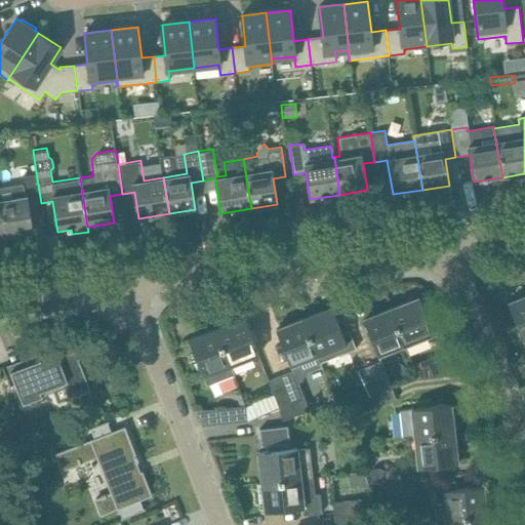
[(41,203),(38,184),(36,172),(21,174),(23,185),(0,188),(0,196),(0,198),(6,236),(33,232),(29,205),(41,203)]
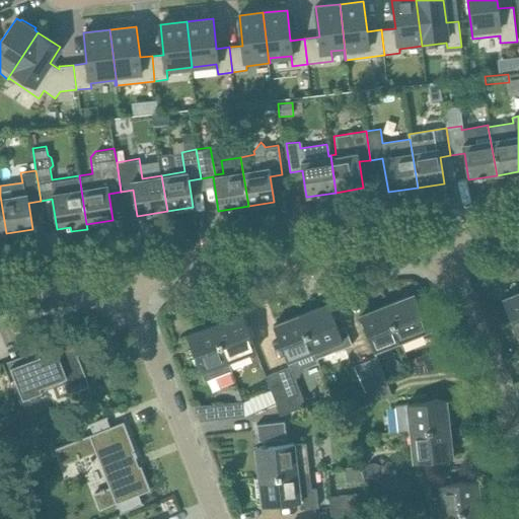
[(518,292),(503,299),(518,341),(518,292)]
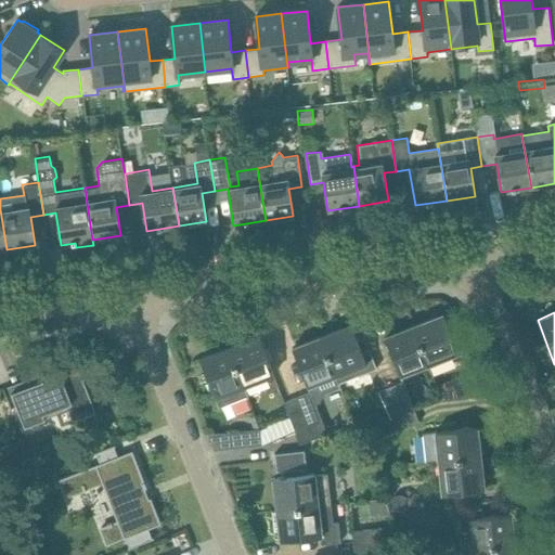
[(412,326),(428,364),(459,352),(443,314),(412,326)]
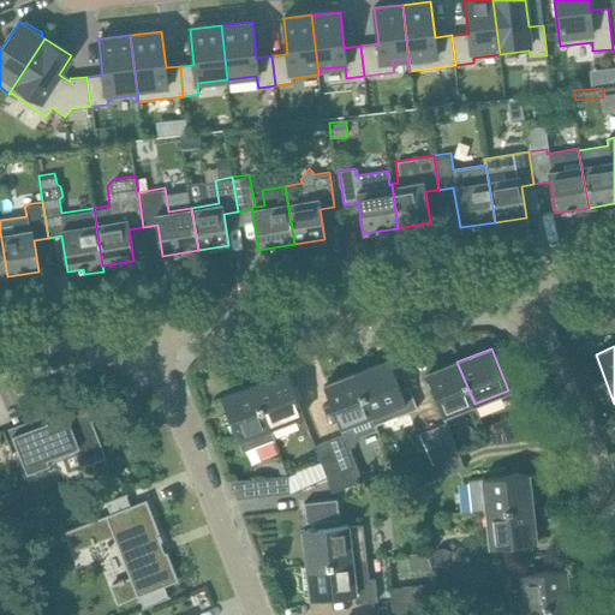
[(389,360),(356,374),(371,416),(405,402),(389,360)]
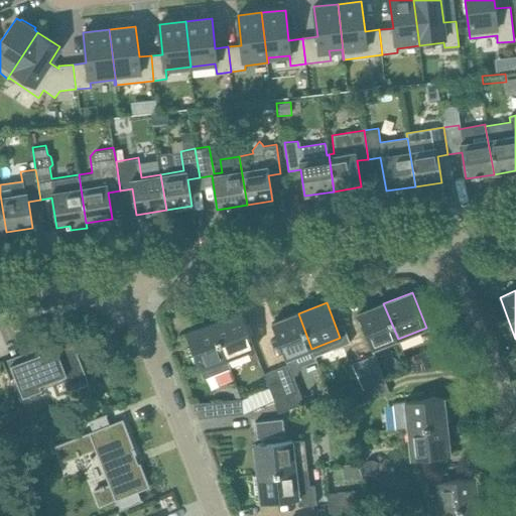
[(398,339),(383,303),(358,313),(371,349),(398,339)]
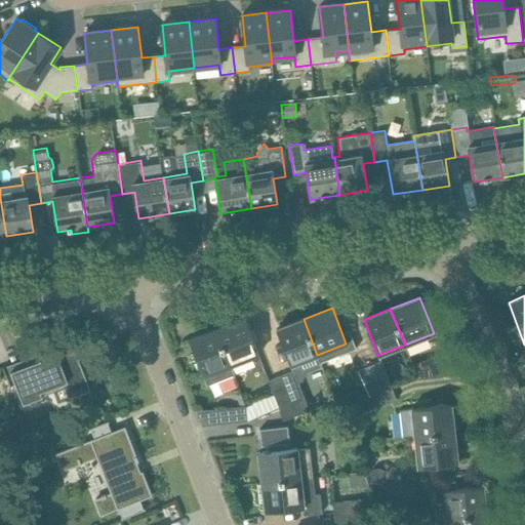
[(244,318),(215,329),(230,365),(258,354),(244,318)]
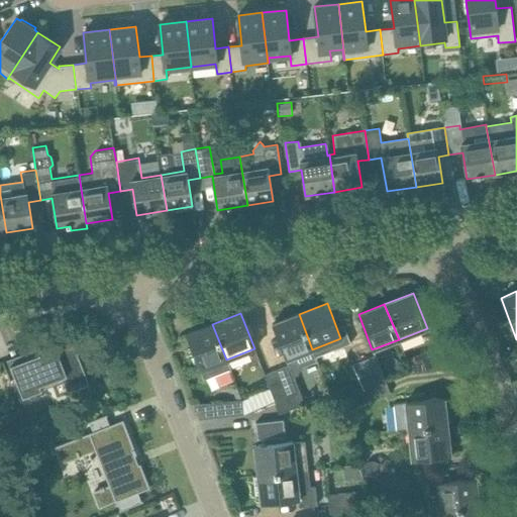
[(317,360),(312,349),(299,314),(272,324),(288,366),(277,370),(287,396),(299,391),(293,376),(297,374),(300,367),(317,360)]
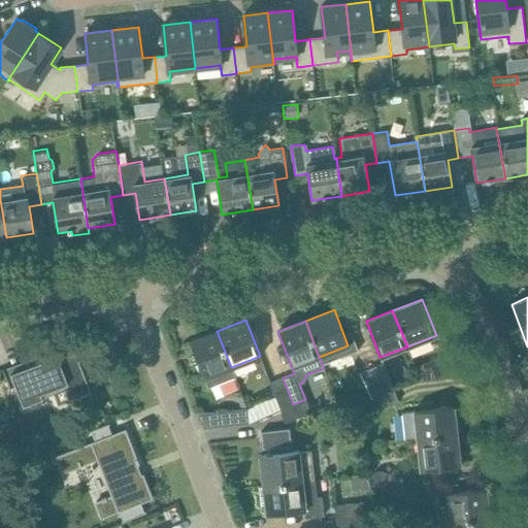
[(198,375),(202,373),(206,385),(233,374),(231,367),(217,331),(190,341),(199,364),(195,365),(198,375)]
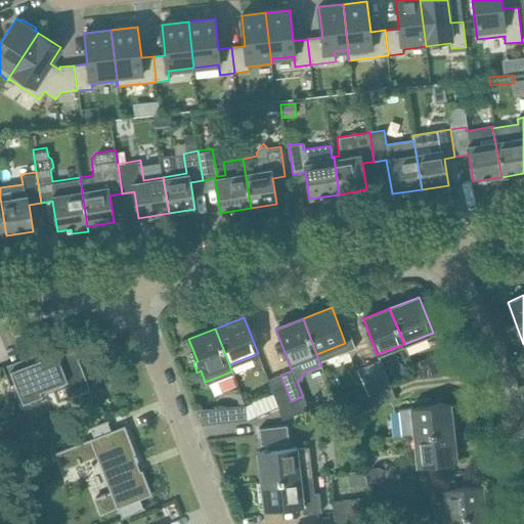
[(40,359),(10,370),(23,403),(42,396),(40,391),(67,381),(73,397),(90,390),(72,342),(71,342),(72,345),(56,351),(55,348),(41,353),(39,355),(39,357),(40,359)]
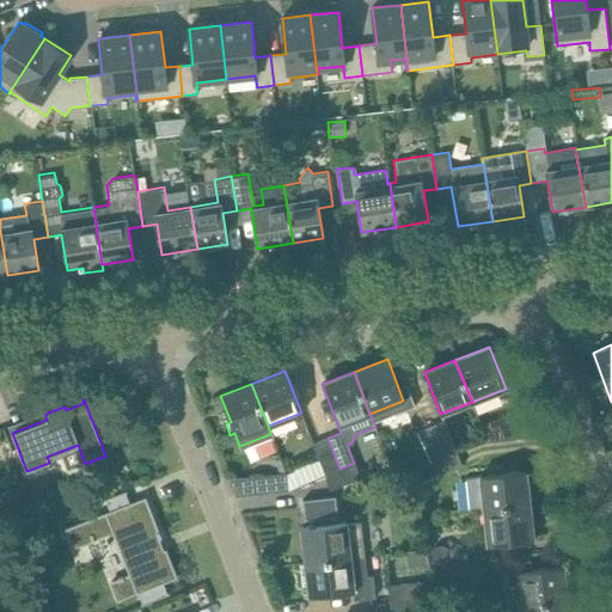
[(442,457),(457,452),(445,421),(429,426),(442,457)]
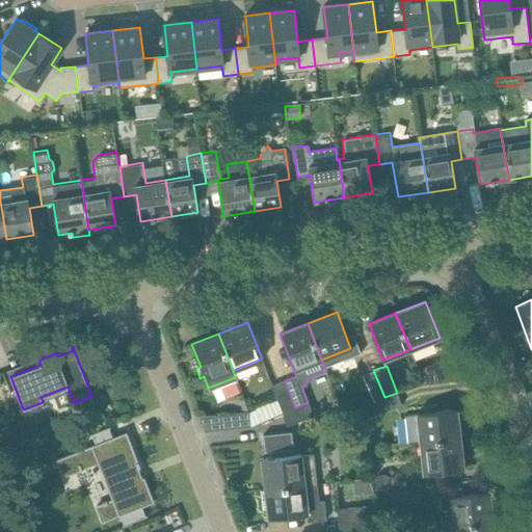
[(418,369),(420,384),(449,381),(447,366),(418,369)]
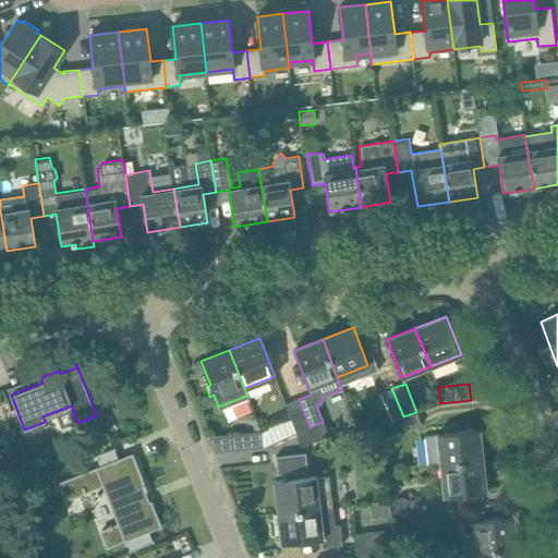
[(378,393),(389,422),(403,416),(391,388),(378,393)]
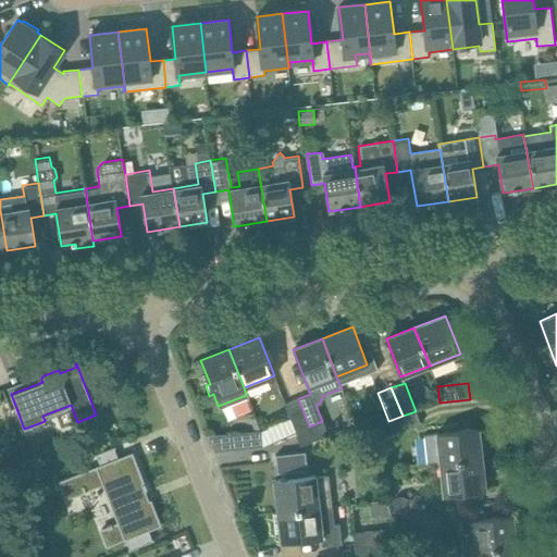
[(284,404),(295,432),(309,426),(298,398),(284,404)]
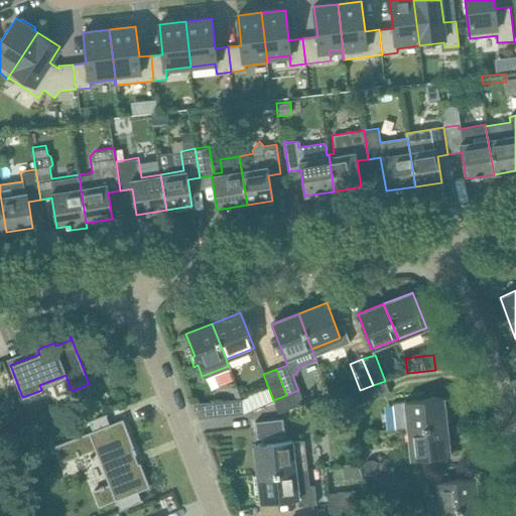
[(385,381),(373,385),(360,390),(365,404),(390,394),(385,381)]
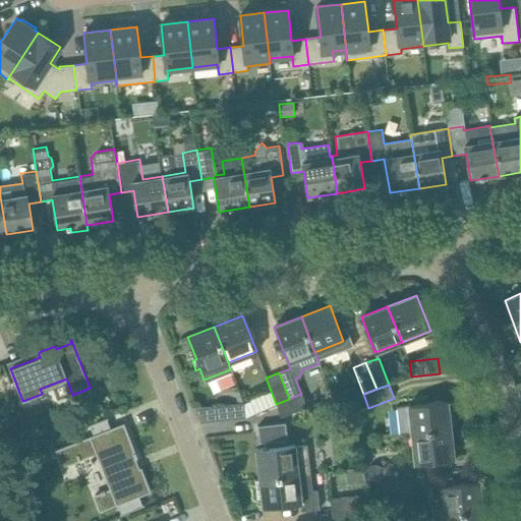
[(289,399),(276,404),(281,416),(306,406),(301,394),(289,399)]
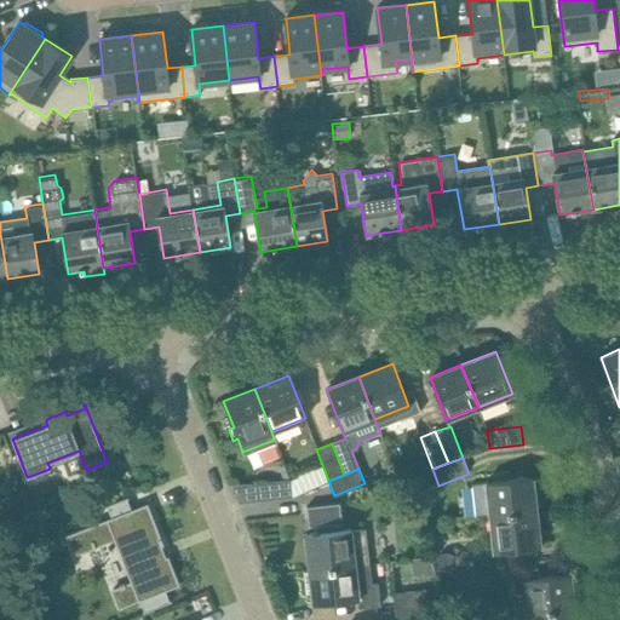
[(489,515),(535,510),(532,477),(486,482),(471,484),(475,516),(489,515)]
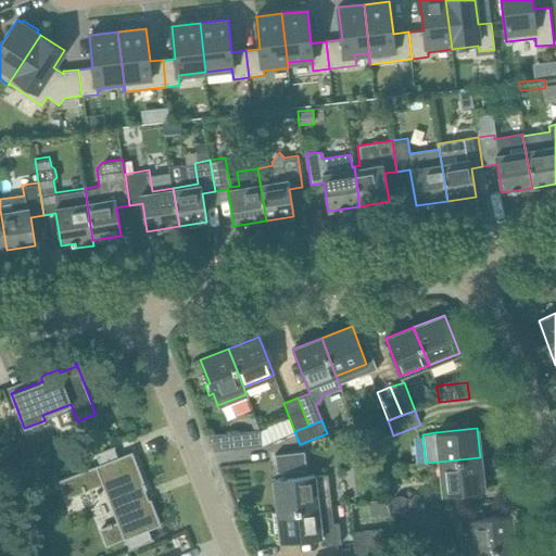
[(231,449),(262,445),(261,430),(230,433),(231,449)]
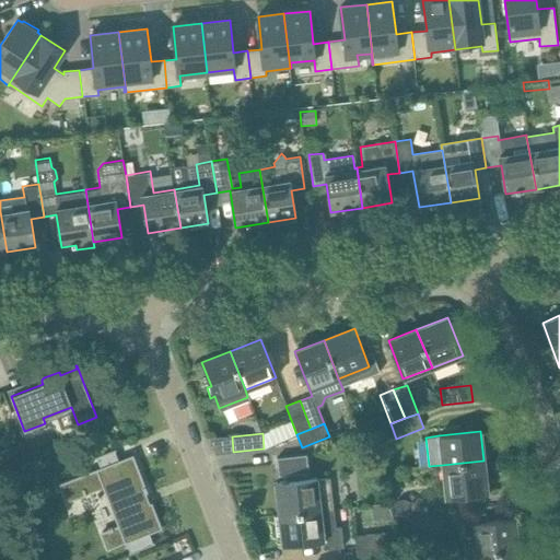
[(101,468),(59,485),(66,502),(104,487),(119,526),(101,534),(107,550),(127,543),(131,555),(142,549),(155,544),(154,543),(153,544),(150,534),(162,528),(152,502),(151,503),(150,503),(146,493),(148,492),(146,486),(133,455),(119,461),(115,452),(116,451),(116,450),(115,448),(96,455),(101,468)]
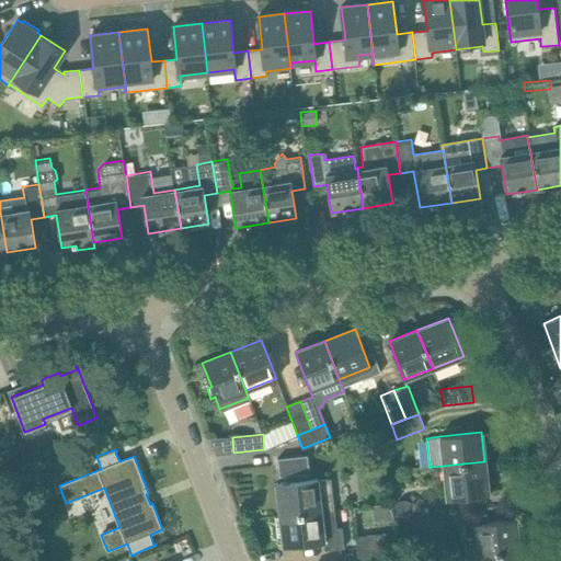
[(484,461),(443,466),(447,500),(489,495),(484,461)]
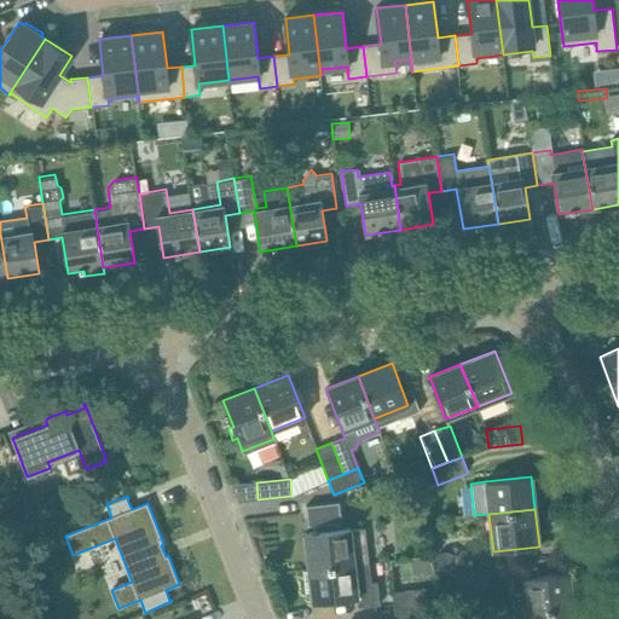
[(351,531),(350,528),(305,533),(308,571),(369,565),(365,530),(351,531)]
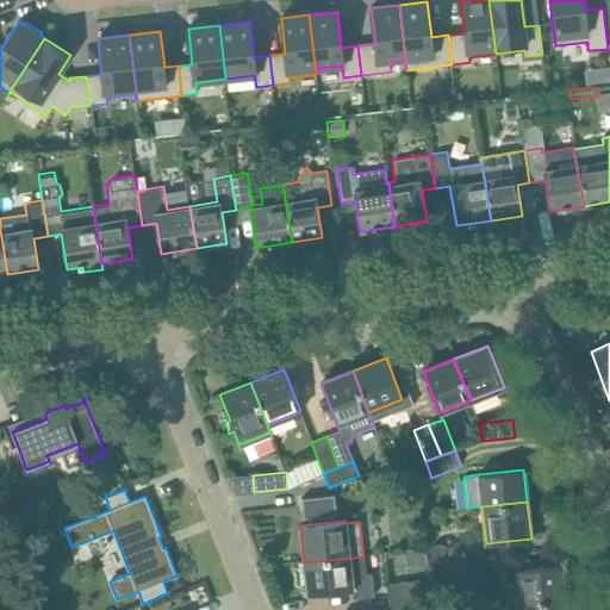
[(447,561),(480,558),(479,543),(471,543),(467,541),(454,542),(450,546),(446,547),(442,543),(433,545),(430,548),(431,564),(447,561)]
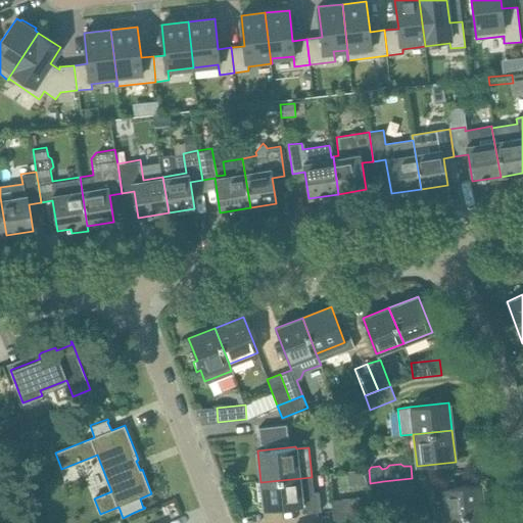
[(256,482),(258,501),(263,501),(264,510),(301,506),(302,513),(321,511),(319,492),(313,492),(312,477),(260,482),(256,482)]
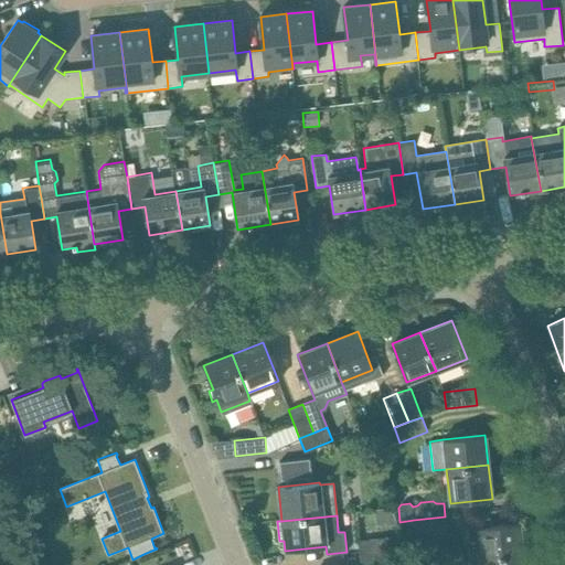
[(445,516),(414,520),(416,536),(447,532),(445,516)]
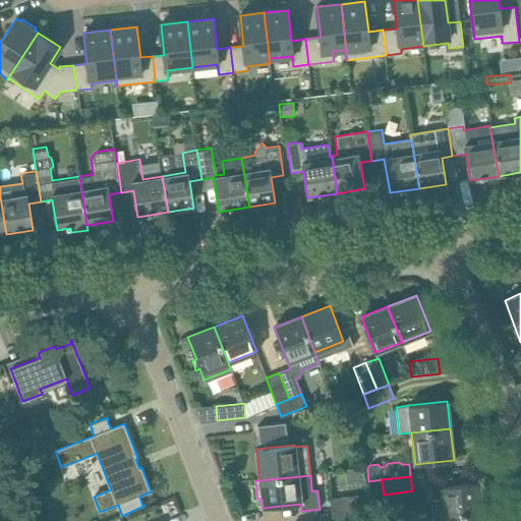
[(442,486),(445,514),(482,510),(479,482),(442,486)]
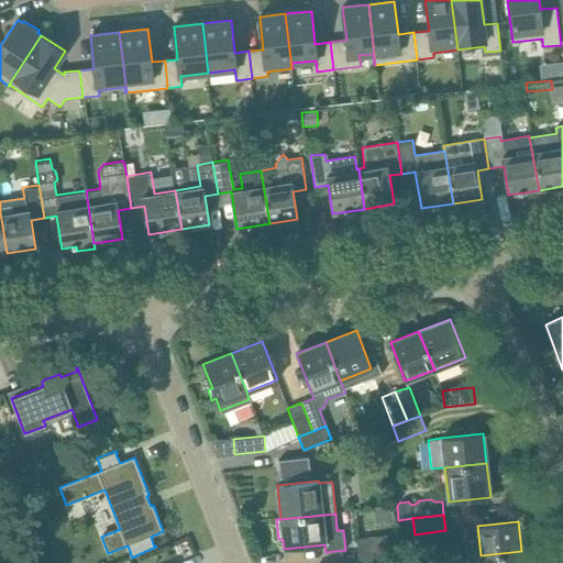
[(360,553),(390,550),(389,536),(359,539),(360,553)]
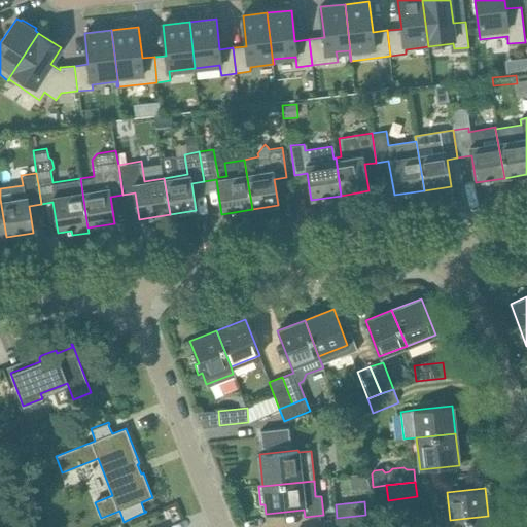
[(366,526),(365,515),(337,518),(338,526),(366,526)]
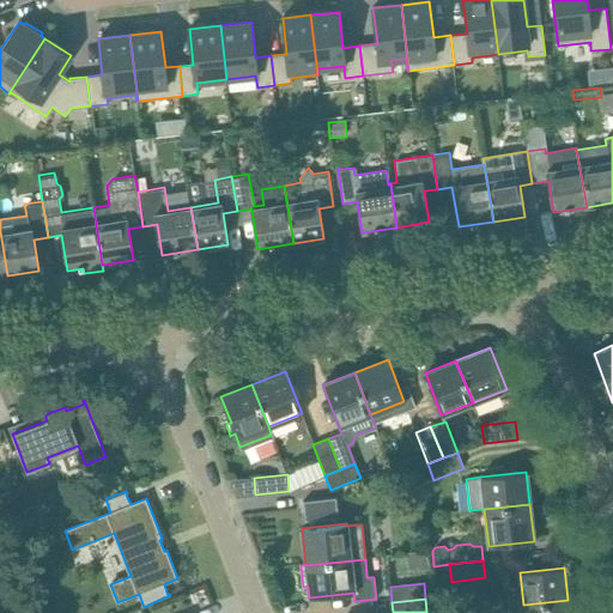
[(523,605),(509,606),(509,612),(569,612),(568,600),(523,605)]
